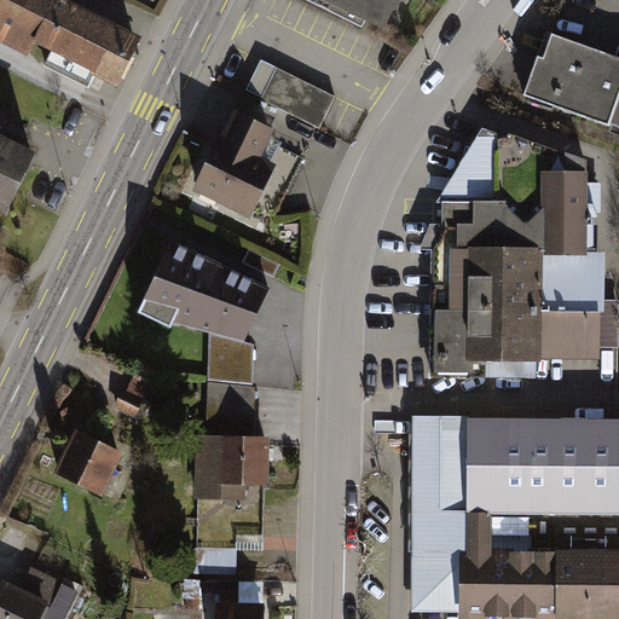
[(0,0),(0,38),(25,51),(32,38),(116,80),(139,35),(68,0),(0,0)]
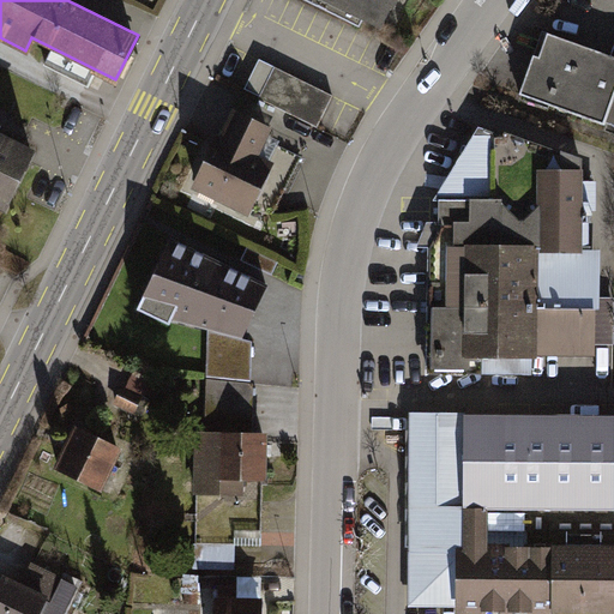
[(313,0),(312,2),(386,37),(404,0),(313,0)]
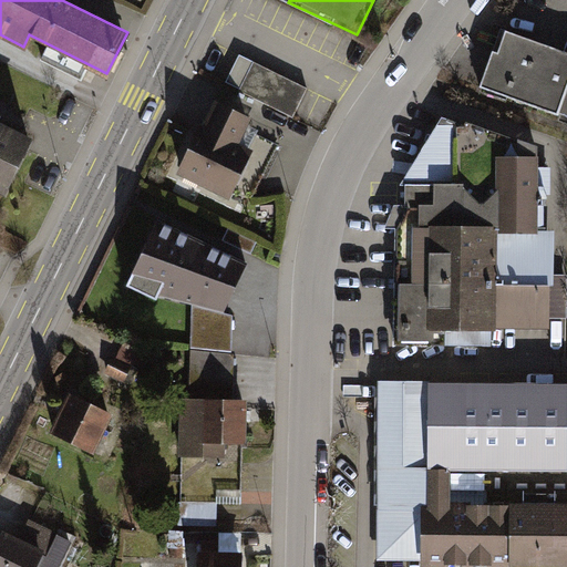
[(566,60),(505,39),(485,98),(566,124),(566,60)]
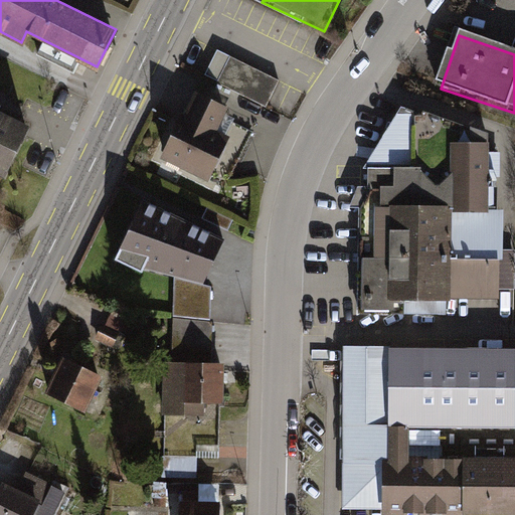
[(217,84),(267,109),(280,83),(229,59),(217,84)]
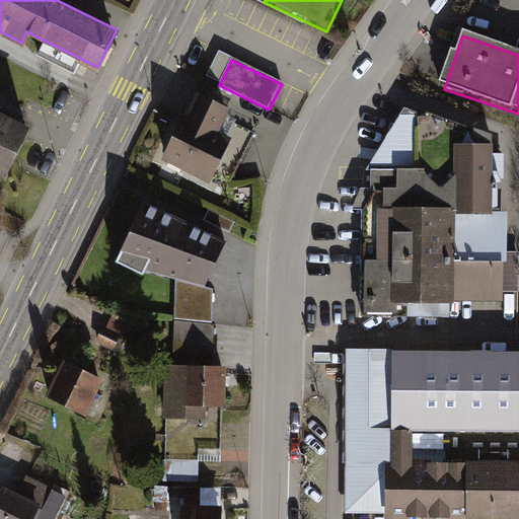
[(198,99),(170,161),(229,188),(253,133),(235,125),(229,138),(218,133),(227,113),(198,99)]
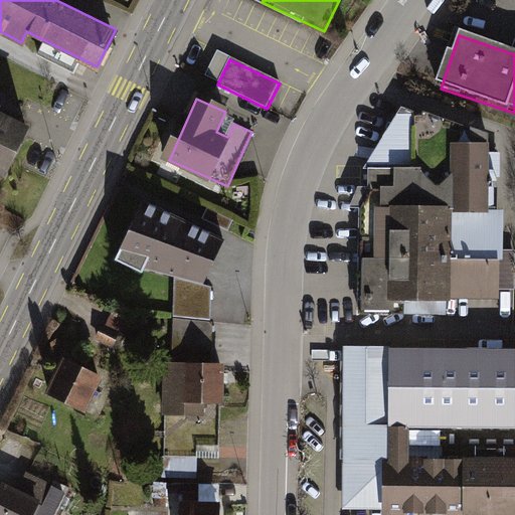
[(0,114),(0,175),(6,178),(30,129),(0,114)]
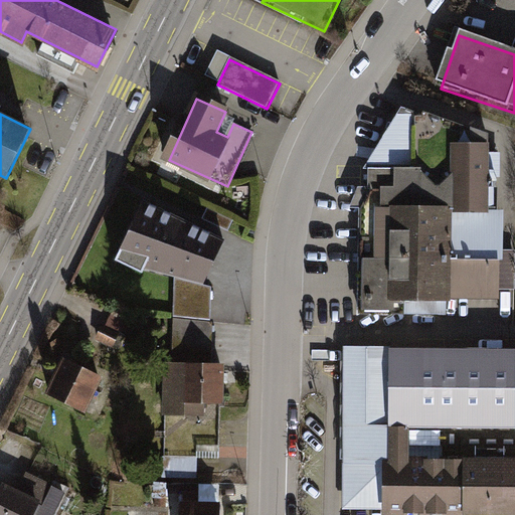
[(368,169),(365,252),(501,258),(503,214),(487,213),(487,136),(413,114),(411,170),(368,169)]
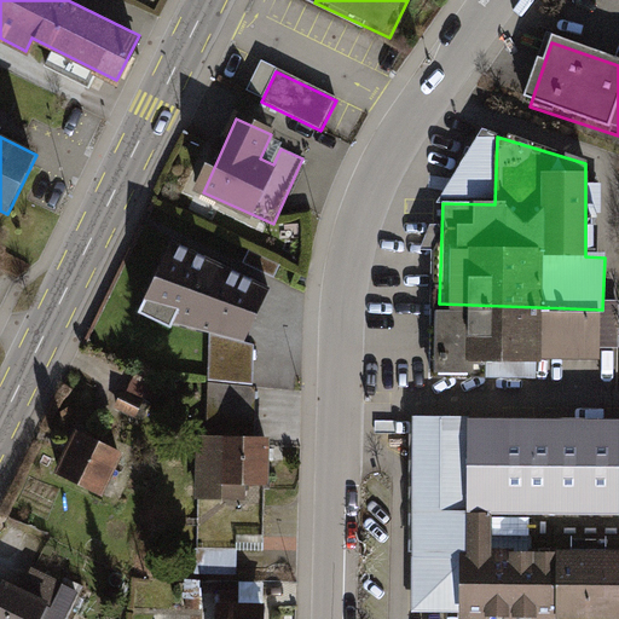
[(168,247),(140,311),(209,333),(242,342),(266,291),(168,247)]
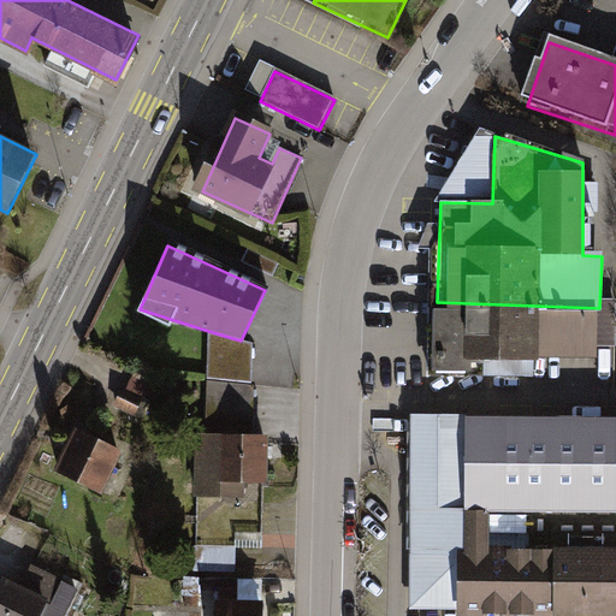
[(600,359),(599,308),(437,302),(437,371),(477,371),(477,359),(600,359)]
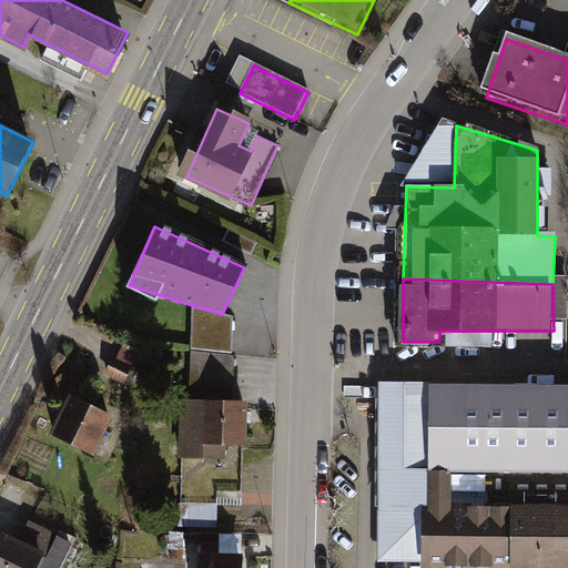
[(222,314),(192,305),(192,353),(230,357),(232,317),(222,314)]
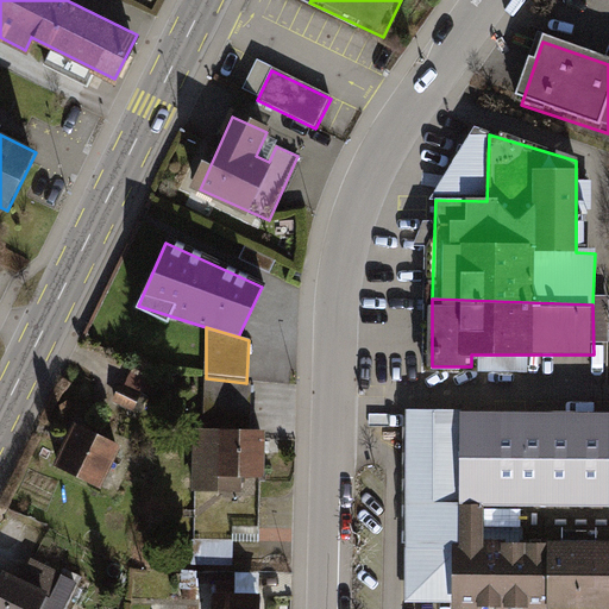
[(130,374),(114,407),(136,416),(151,383),(130,374)]
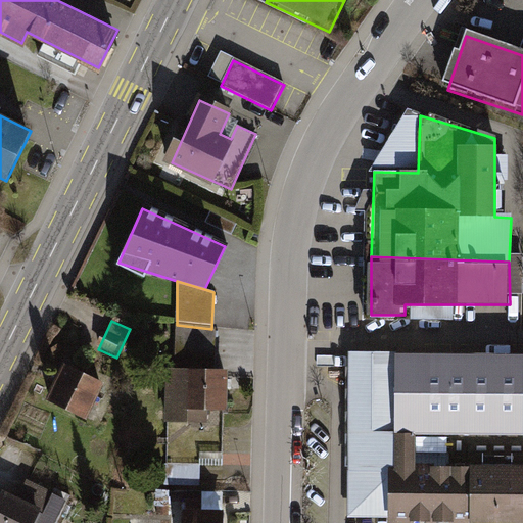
[(169,369),(165,461),(198,462),(198,452),(222,453),(224,370),(214,370),(215,330),(211,329),(177,325),(176,369),(169,369)]
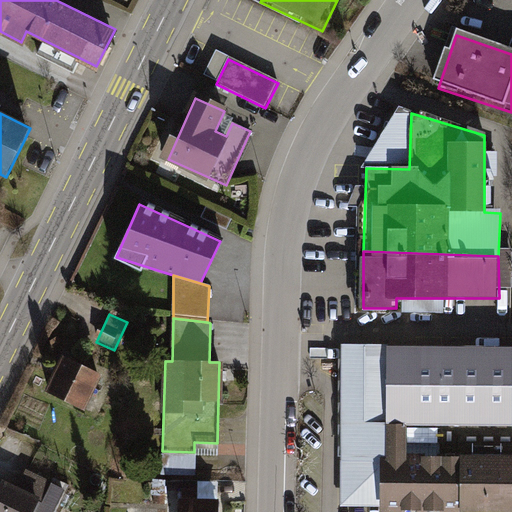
[(378,509),(511,509),(511,451),(406,451),(406,422),(511,422),(511,342),(341,342),(340,505),(379,505),(378,509)]
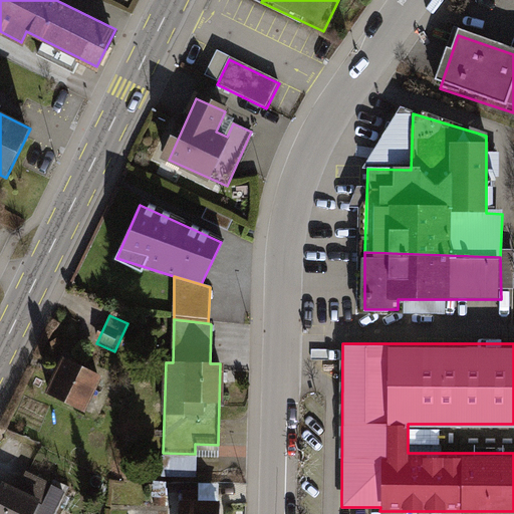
[(66,363),(49,397),(88,416),(105,383),(66,363)]
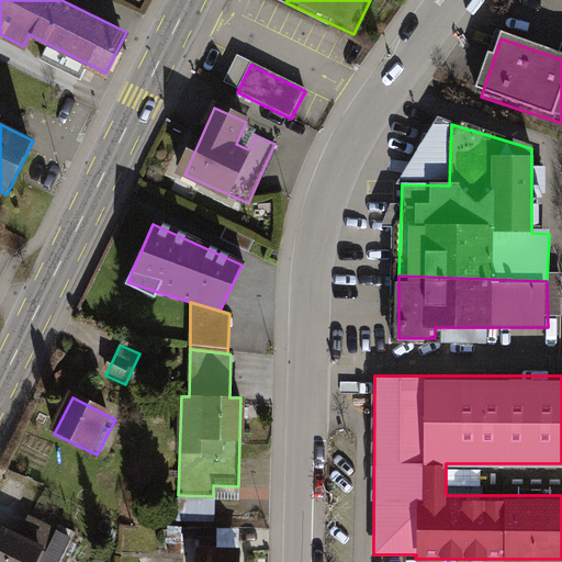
[(8,532),(0,549),(0,561),(44,561),(58,532),(31,520),(22,540),(8,532)]
